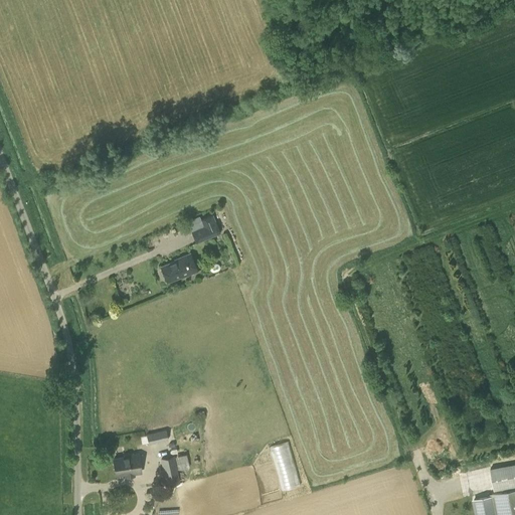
[(196,243),(220,233),(215,221),(212,215),(200,220),(203,226),(191,232),(196,243)]
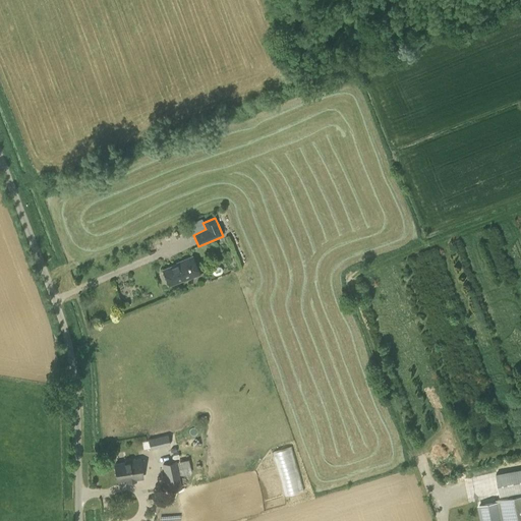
[(199,274),(192,256),(176,264),(177,265),(163,270),(169,285),(183,280),(183,281),(199,274)]
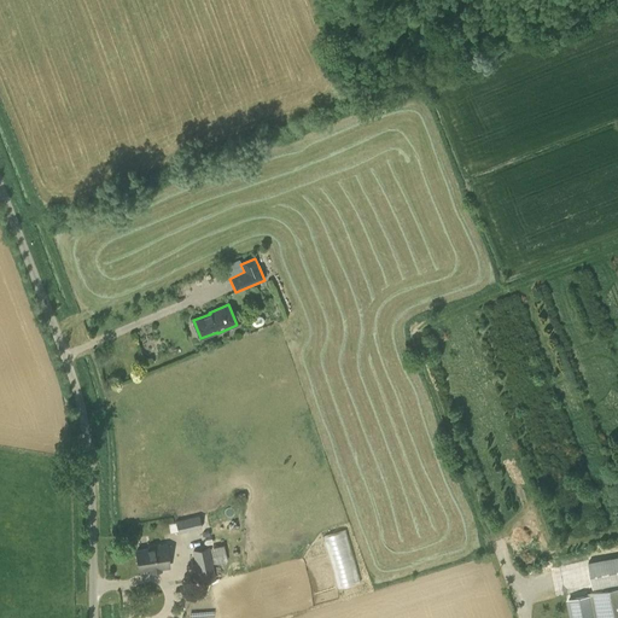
[(252,319),(251,321),(251,324),(254,326),(255,326),(257,326),(261,325),(263,324),(263,321),(263,319),(262,318),(260,316),(257,316),(255,318),(252,319)]
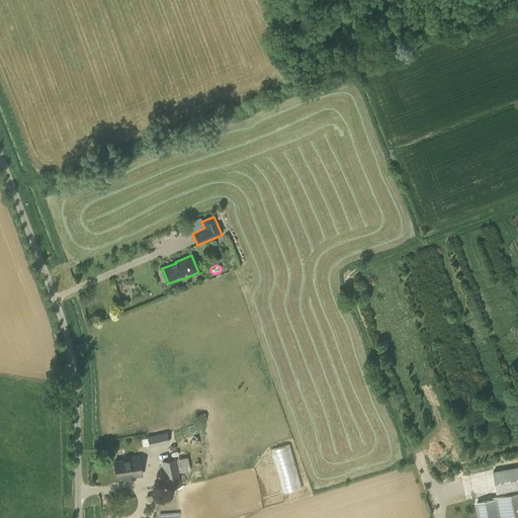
[(150,447),(169,443),(166,433),(147,437),(150,447)]
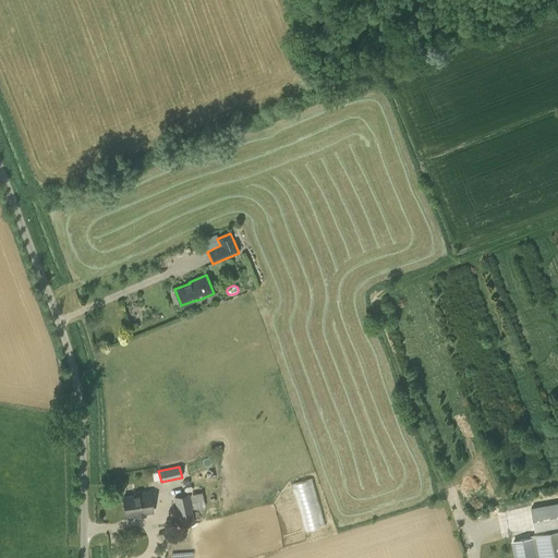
[(326,525),(314,478),(293,483),(305,531),(326,525)]
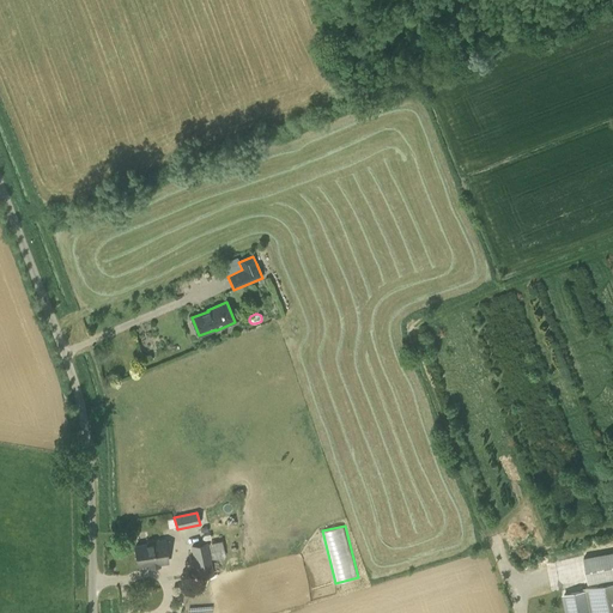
[(147,542),(147,545),(134,546),(137,565),(150,563),(151,565),(167,563),(163,541),(147,542)]
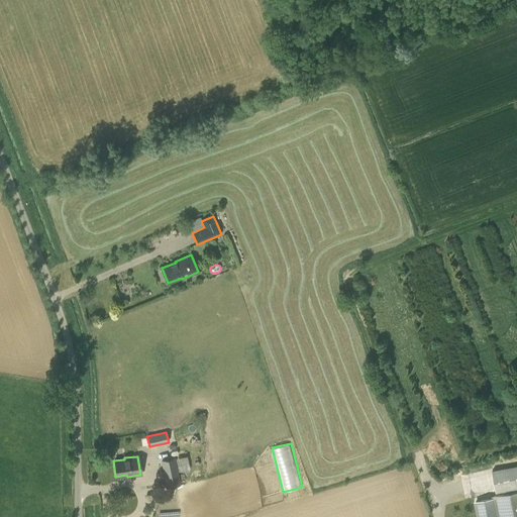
[(180,485),(175,457),(161,460),(166,488),(180,485)]
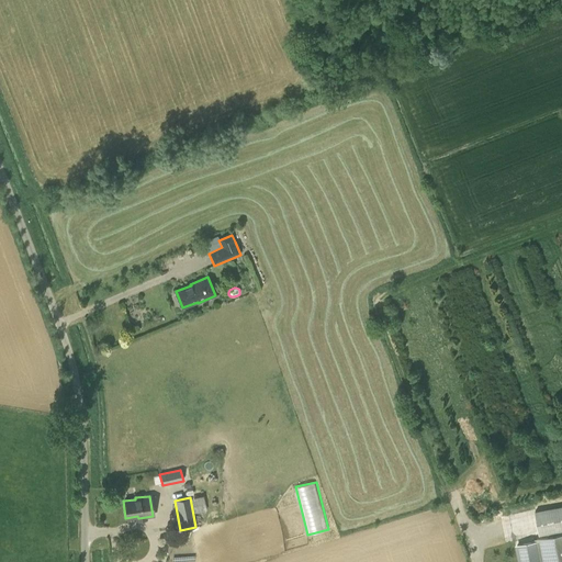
[(561,561),(561,506),(535,512),(539,536),(549,534),(549,537),(538,539),(542,561),(561,561)]
